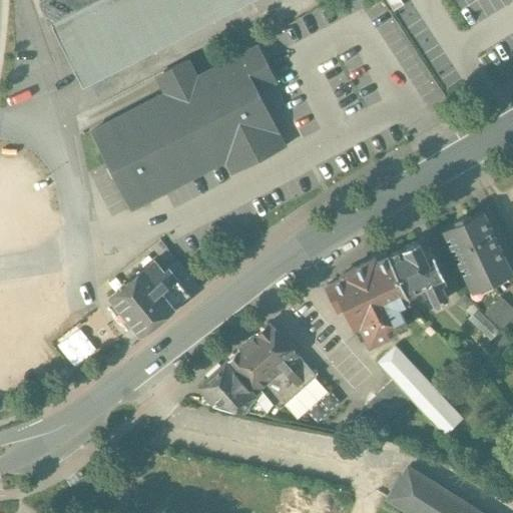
[(233,0),(48,0),(88,76),(233,0)]
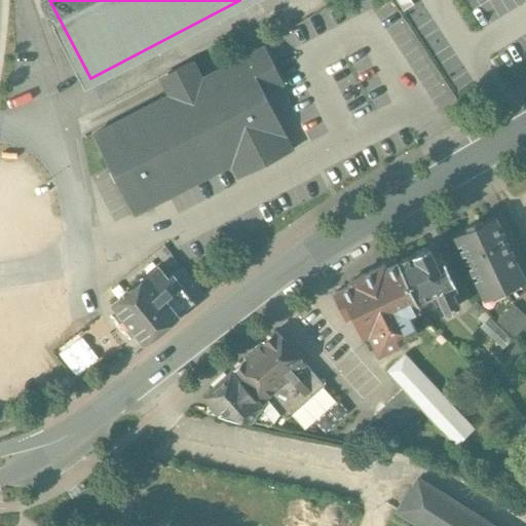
[(177,91),(94,135),(108,163),(134,214),(286,136),(264,92),(284,83),(264,47),(200,79),(177,91)]
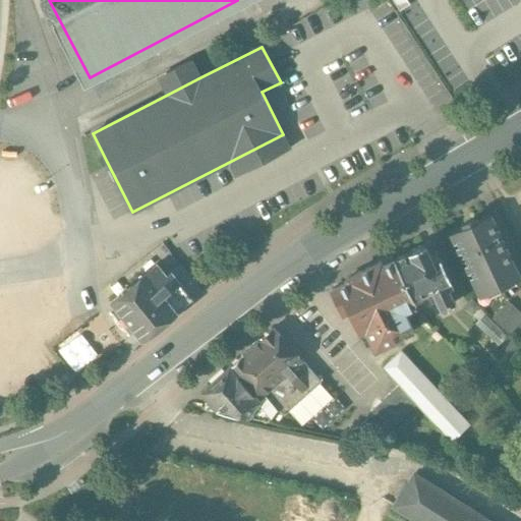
[(442,64),(414,77),(430,110),(455,98),(451,91),(467,83),(455,59),(443,66),(442,64)]
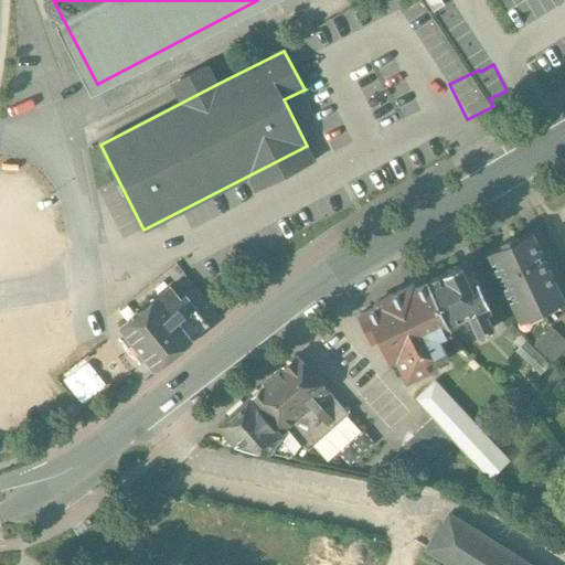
[(205,66),(180,80),(190,98),(215,85),(205,66)]
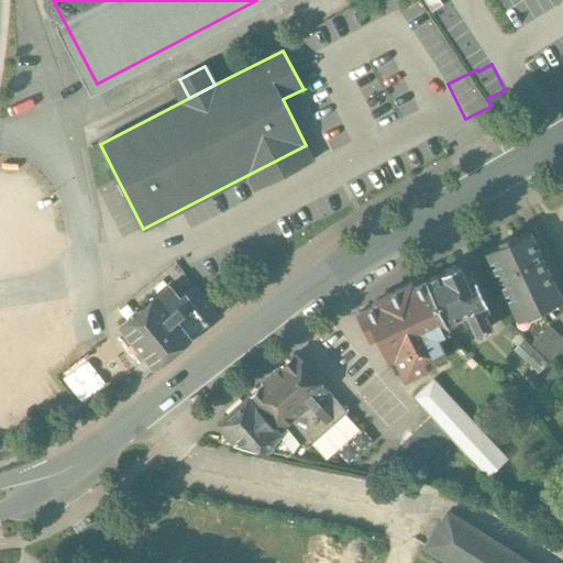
[(528,233),(514,240),(512,236),(500,242),(503,245),(488,252),(517,313),(520,316),(558,298),(528,233)]
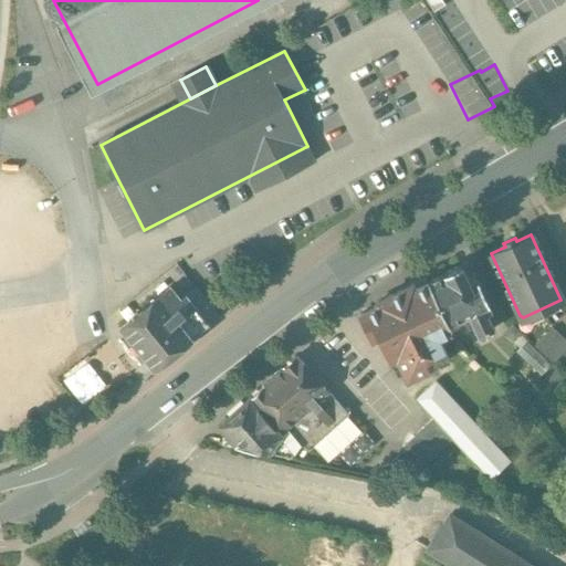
[(461,266),(443,274),(444,275),(429,282),(449,324),(468,316),(477,337),(492,329),(486,316),(490,315),(486,307),(489,306),(472,273),(465,275),(461,266)]
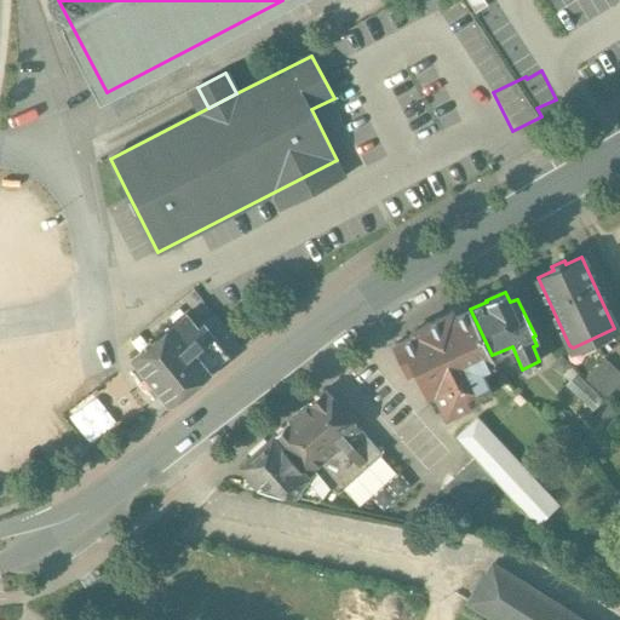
[(469,304),(413,331),(415,334),(395,344),(409,371),(417,367),(431,394),(435,392),(446,414),(449,413),(452,417),(458,414),(457,411),(492,394),(481,371),(495,363),(492,355),(470,309),(469,304)]
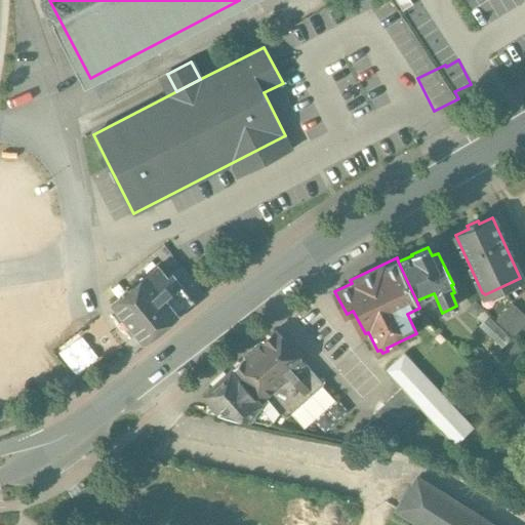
[(167,278),(158,267),(112,304),(143,342),(177,314),(194,301),(171,274),(167,278)]
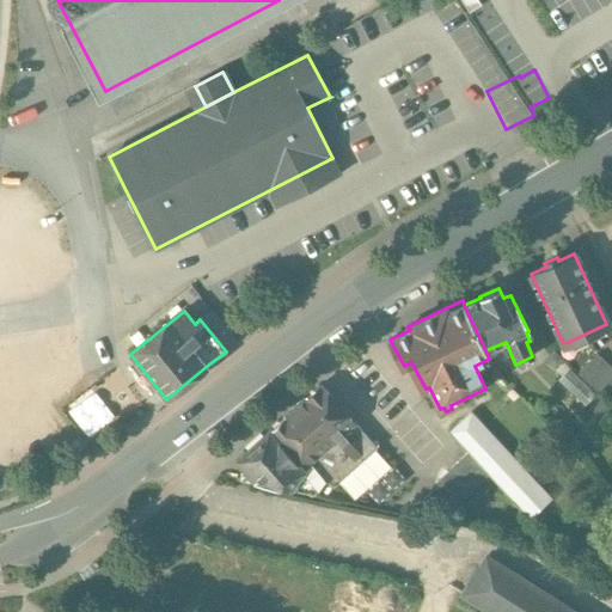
[(611,367),(598,354),(577,374),(598,393),(611,378),(611,367)]
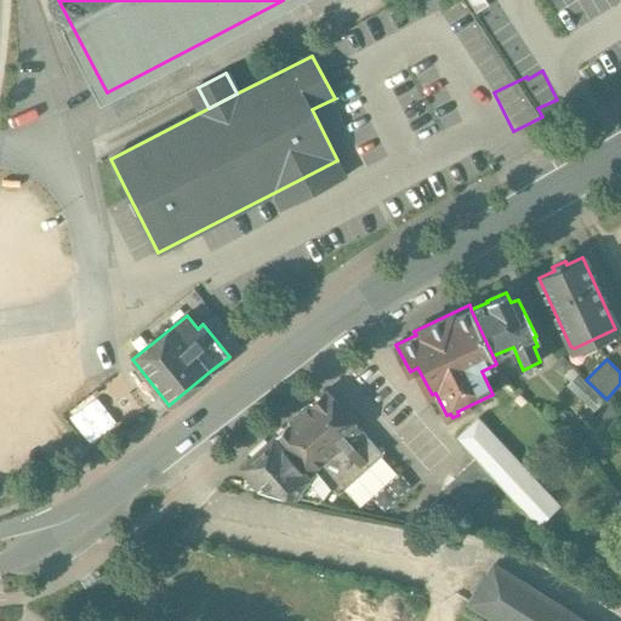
[(586,380),(581,375),(569,388),(594,412),(607,399),(586,380)]
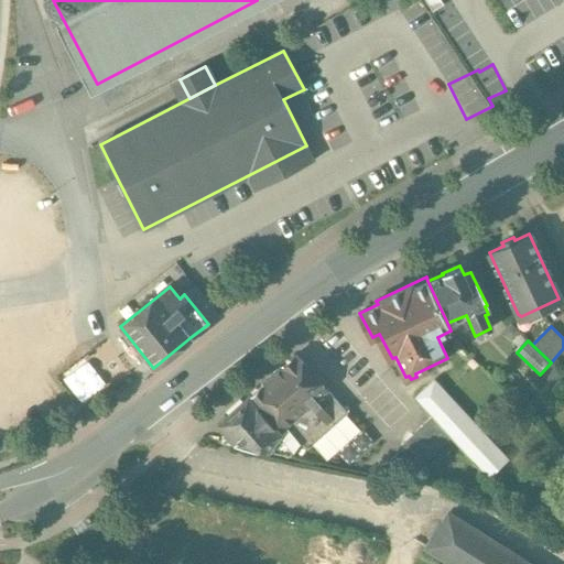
[(327,390),(296,355),(249,397),(248,397),(248,398),(278,431),(327,390)]
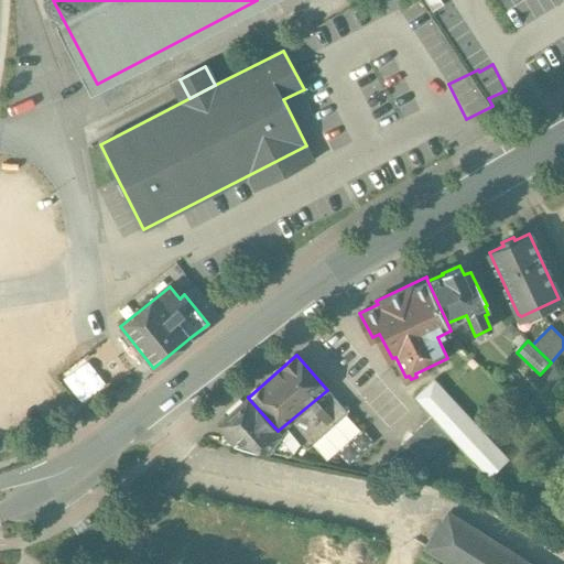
[(88,360),(65,378),(84,401),(107,382),(88,360)]
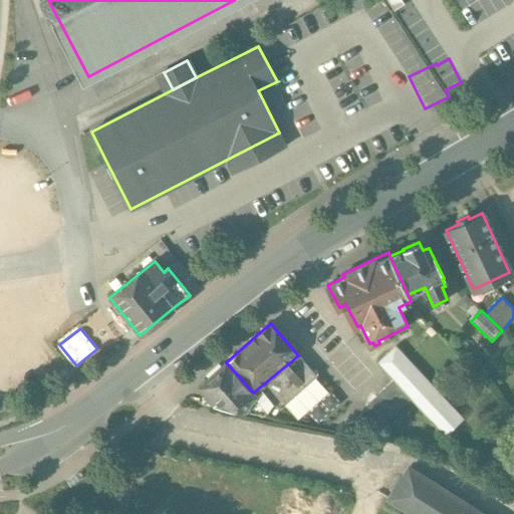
[(513,343),(513,342),(506,335),(501,340),(509,349),(513,343)]
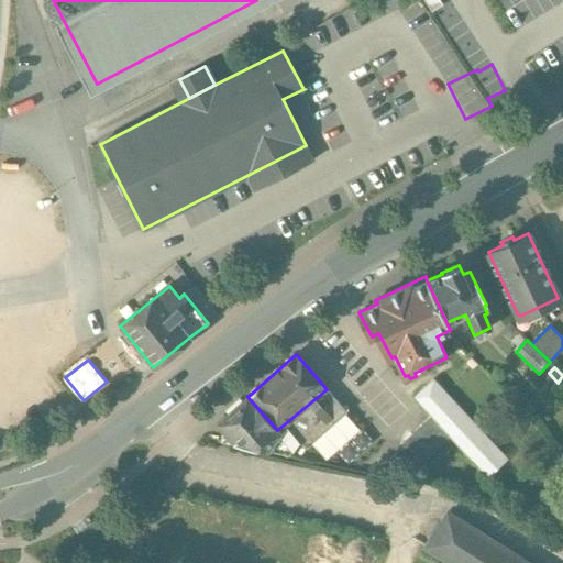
[(506,460),(431,379),(412,397),(430,417),(451,439),(486,477),(506,460)]
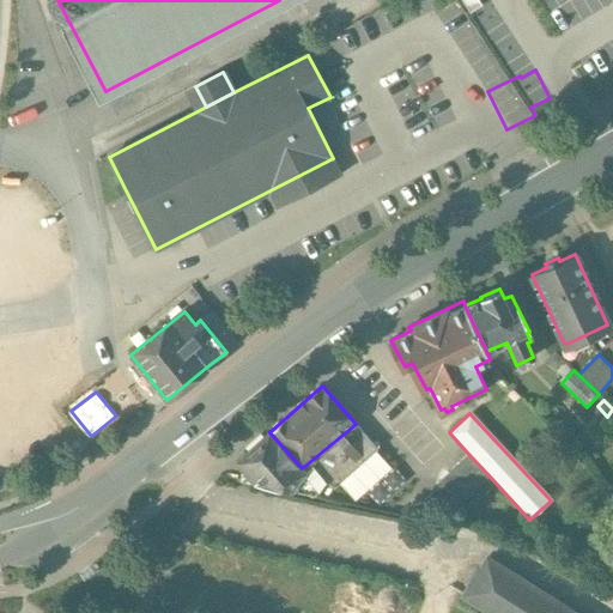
[(356,424),(302,468),(299,477),(289,490),(313,495),(365,435),(356,424)]
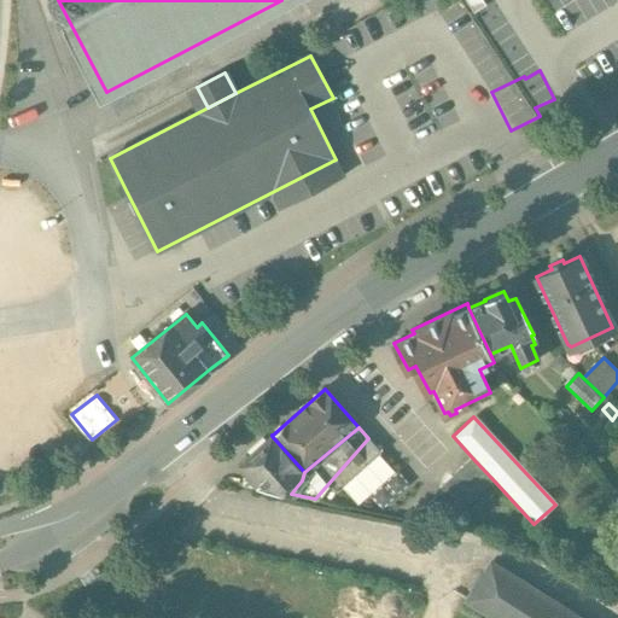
[(272,436),(239,464),(245,471),(242,484),(291,494),(302,481),(304,472),(272,436)]
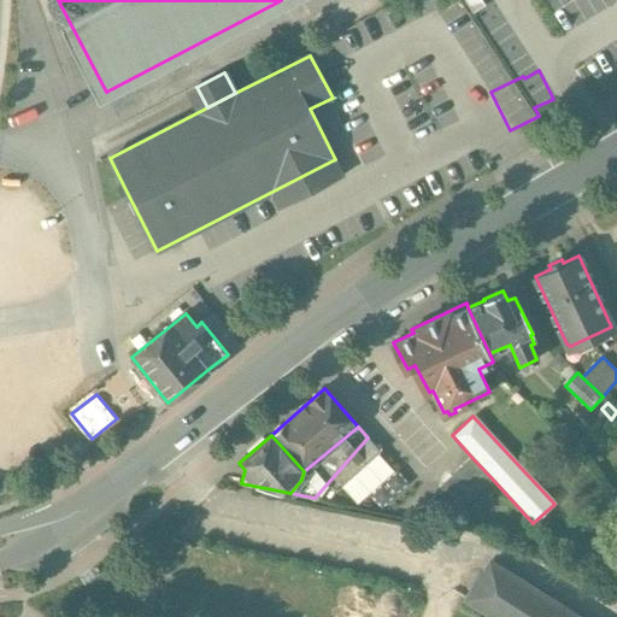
[(471,457),(444,483),(466,507),(494,481),(471,457)]
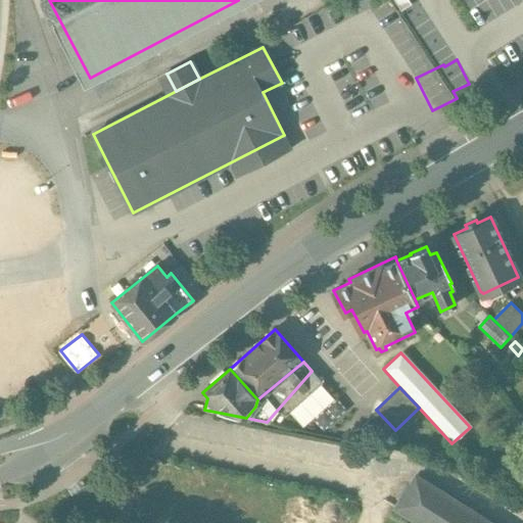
[(487,522),(416,477),(410,486),(407,484),(398,496),(402,498),(396,508),(420,522),(487,522)]
